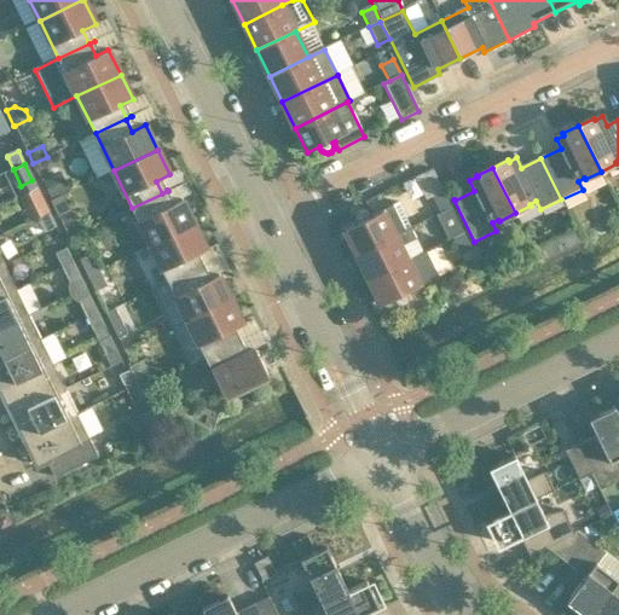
[(21,186),(13,169),(9,172),(21,197),(36,189),(32,180),(21,186)]
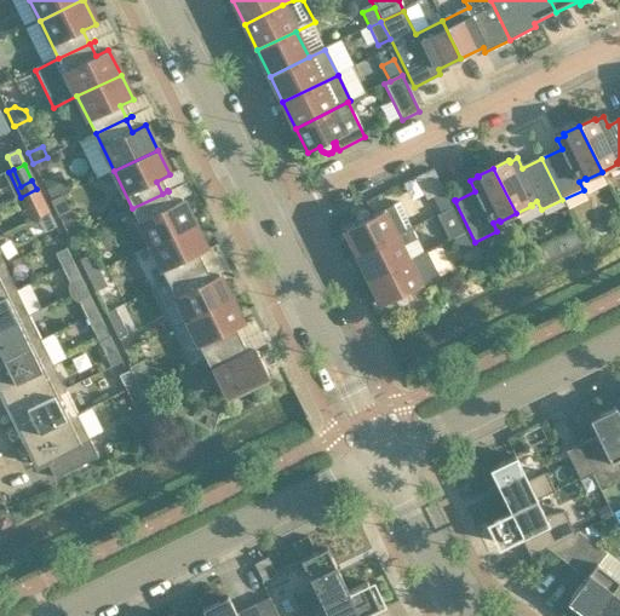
[(44,183),(42,183),(52,201),(64,195),(55,177),(44,183)]
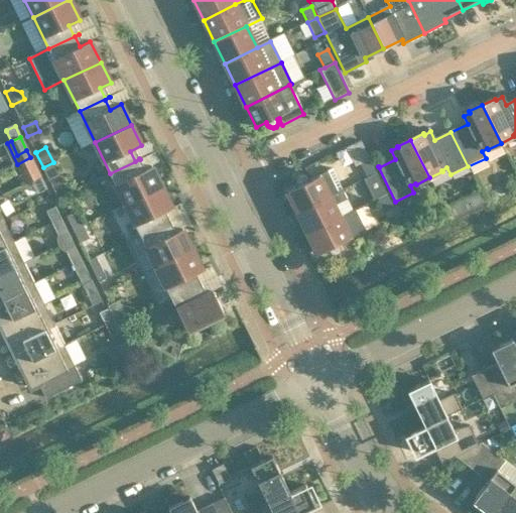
[(15,165),(19,172),(34,165),(30,157),(17,164),(15,165)]
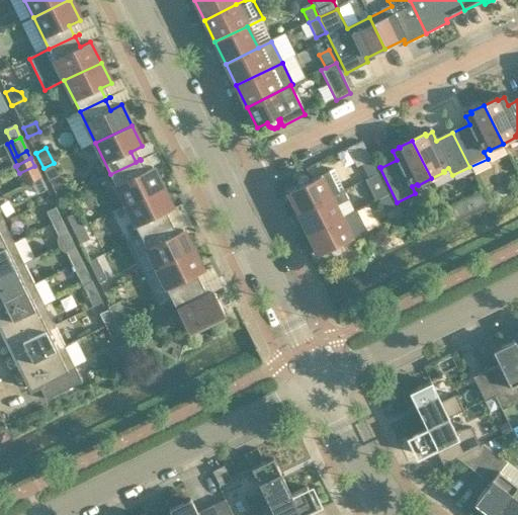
[(110,174),(125,206),(162,188),(152,167),(141,173),(137,163),(141,160),(110,174)]
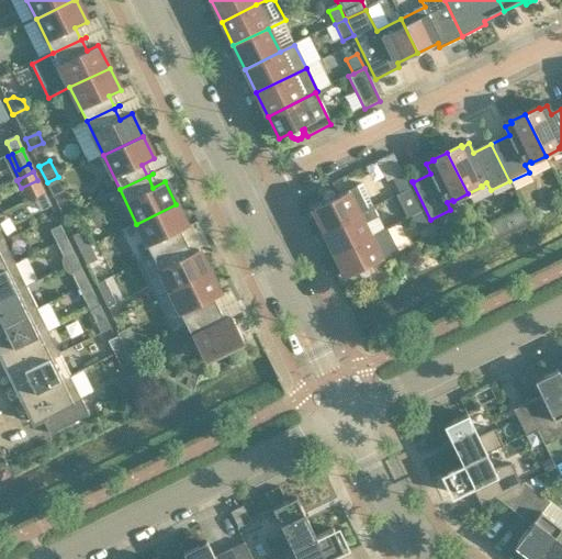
[(403,175),(392,180),(397,191),(398,194),(409,189),(403,175)]
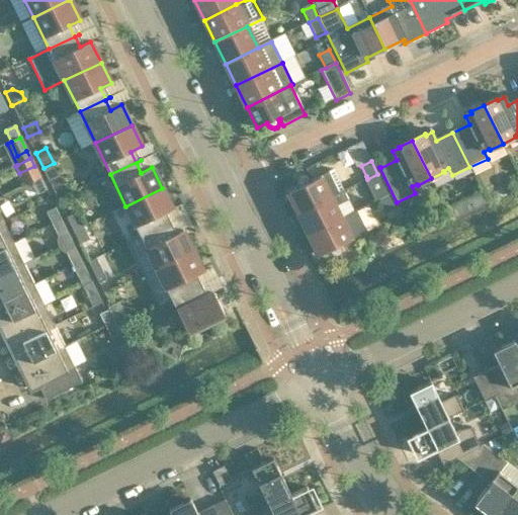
[(52,165),(44,169),(50,182),(58,178),(52,165)]
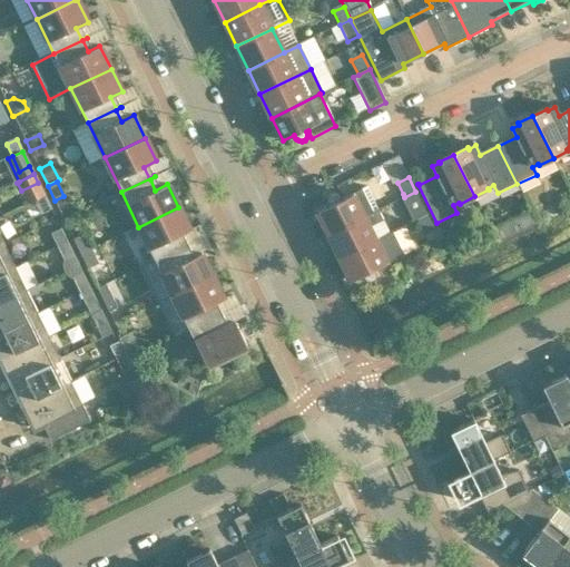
[(38,183),(21,191),(28,205),(30,204),(35,202),(45,197),(38,183)]
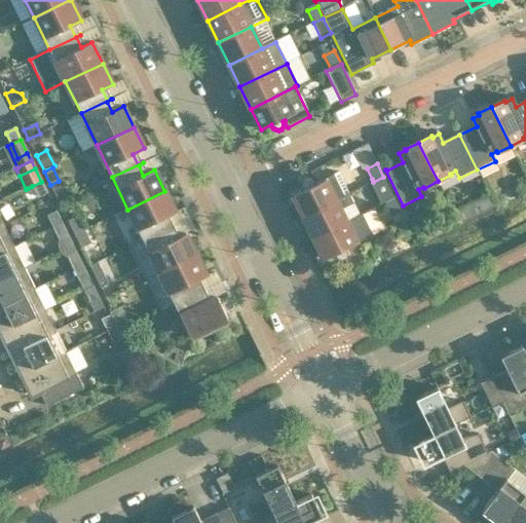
[(293,195),(303,216),(349,193),(339,173),(314,185),(312,182),(312,181),(311,180),(309,180),(308,179),(306,179),(305,180),(304,181),(303,182),(302,183),(302,184),(302,185),(302,186),(302,187),(303,190),(293,195)]
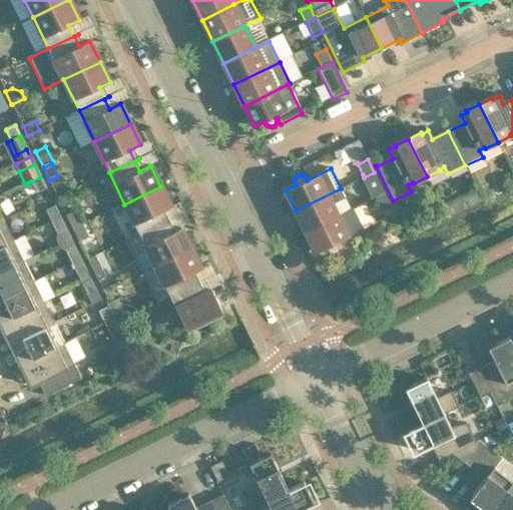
[(375,173),(362,179),(372,200),(374,199),(375,198),(385,194),(375,173)]
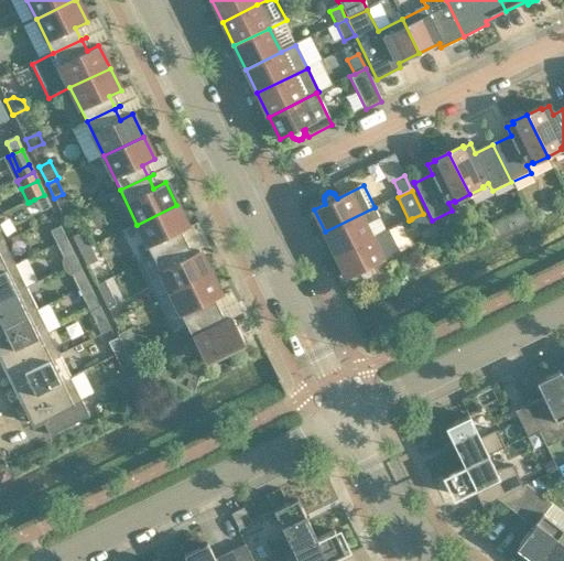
[(44,195),(34,200),(41,213),(51,208),(44,195)]
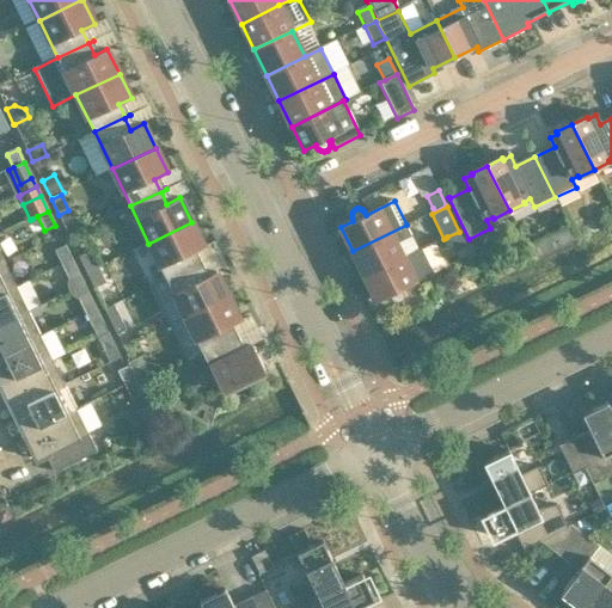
[(148,244),(166,281),(202,263),(202,262),(196,265),(190,253),(203,246),(191,222),(148,244)]
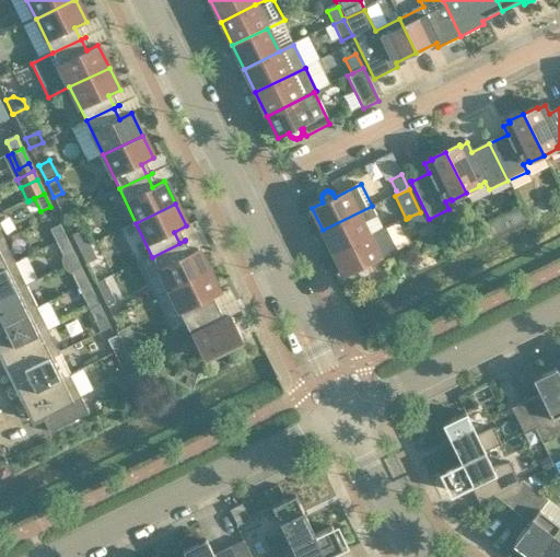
[(323,230),(334,254),(369,236),(362,223),(376,217),(372,206),(323,230)]
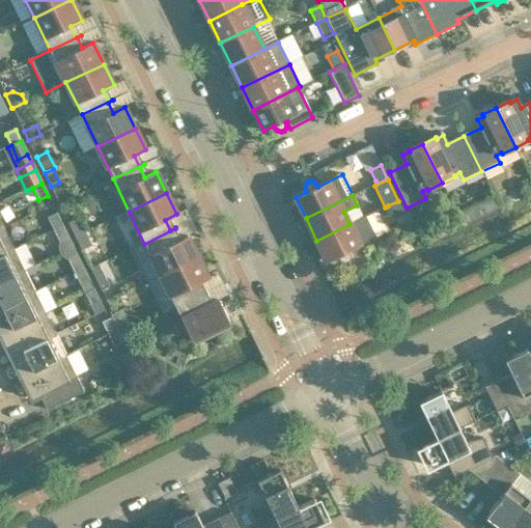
[(494,199),(460,215),(466,225),(499,210),(494,199)]
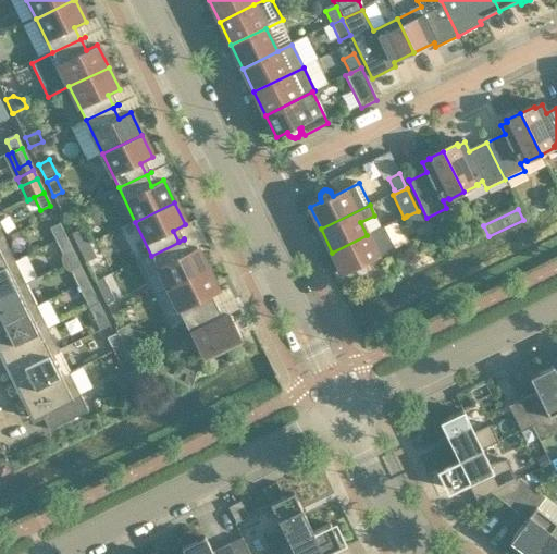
[(418,211),(407,216),(412,226),(415,231),(424,226),(422,222),(418,211)]
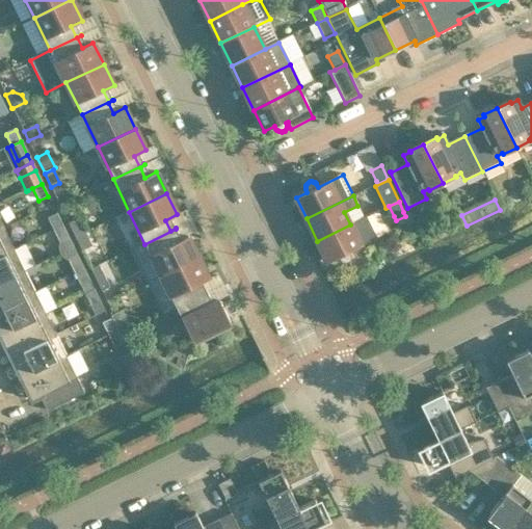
[(57,215),(48,219),(53,231),(62,227),(57,215)]
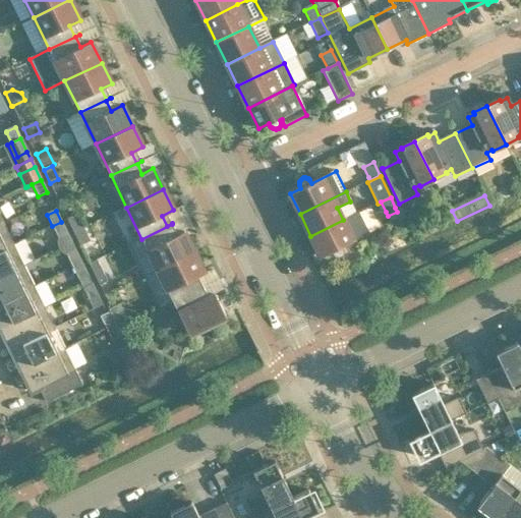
[(343,220),(310,236),(321,256),(331,251),(333,254),(334,255),(335,256),(336,257),(337,257),(338,257),(340,257),(341,256),(342,255),(343,253),(344,252),(344,250),(343,249),(342,246),(366,234),(356,214),(343,220)]
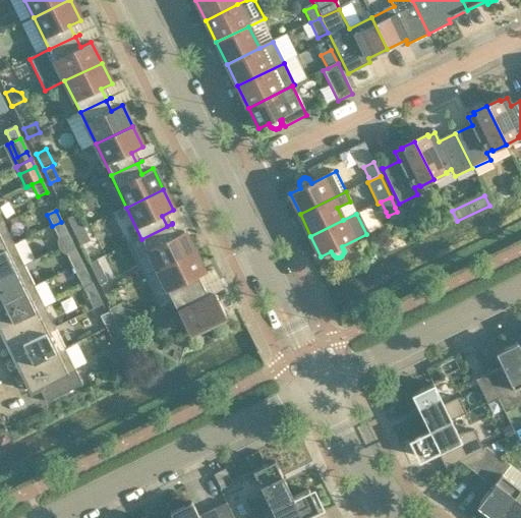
[(76,216),(67,220),(73,233),(82,229),(76,217),(76,216)]
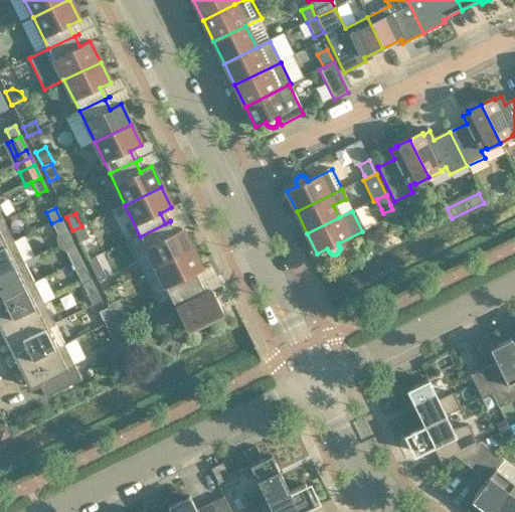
[(60,219),(51,223),(57,236),(65,231),(60,219)]
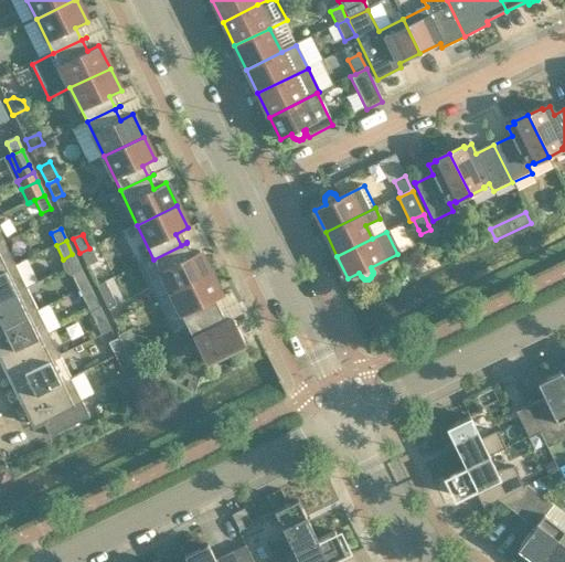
[(0,245),(0,273),(16,266),(4,243),(0,245)]
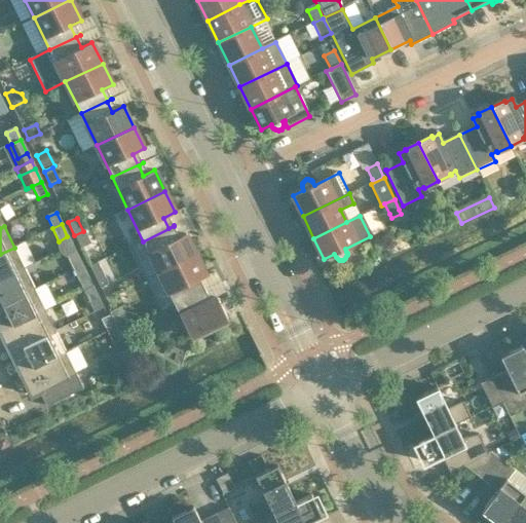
[(143,241),(159,273),(196,255),(186,233),(175,239),(170,229),(174,227),(174,226),(143,241)]
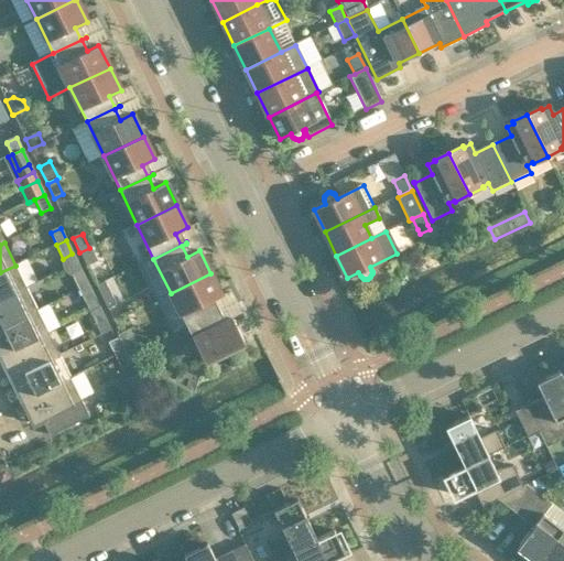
[(89,248),(79,252),(87,267),(97,262),(89,248)]
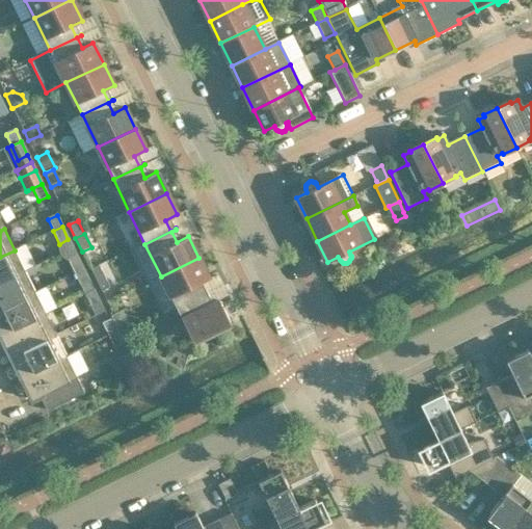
[(58,249),(59,254),(72,248),(68,239),(59,244),(58,246),(58,249)]
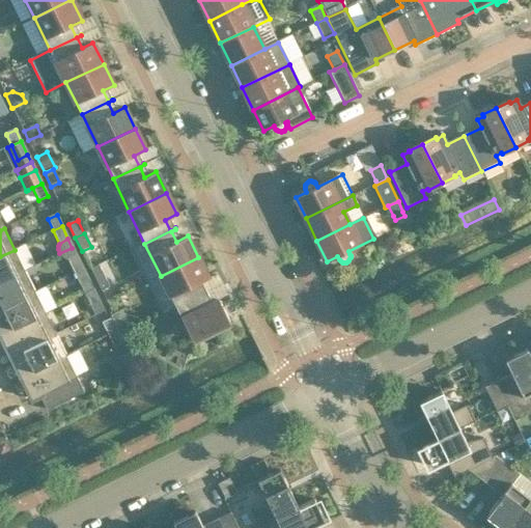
[(77,257),(72,248),(59,253),(61,256),(64,259),(67,261),(77,257)]
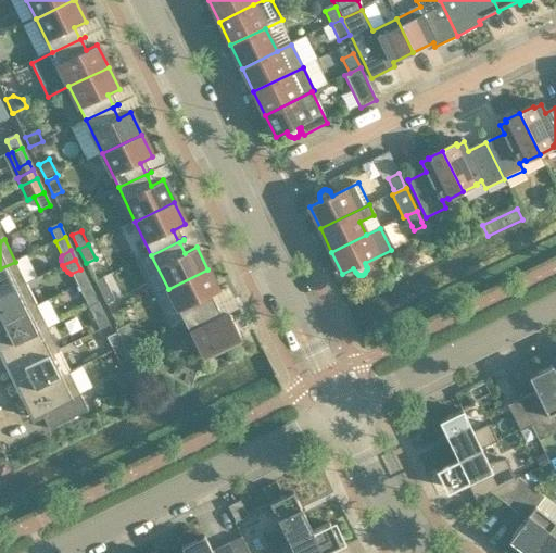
[(0,268),(0,296),(26,284),(15,262),(0,268)]
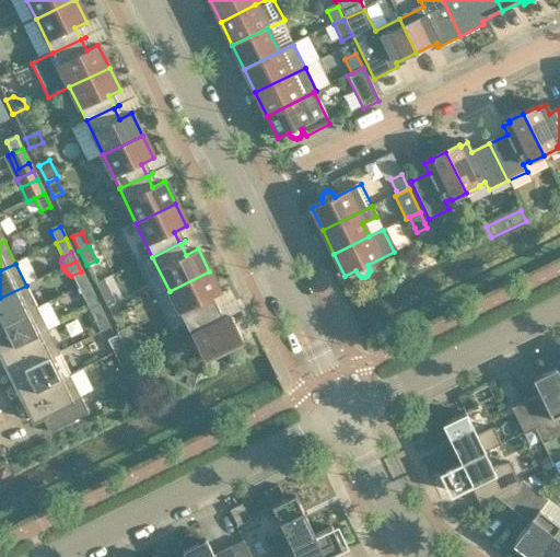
[(81,271),(71,276),(78,288),(88,283),(81,271)]
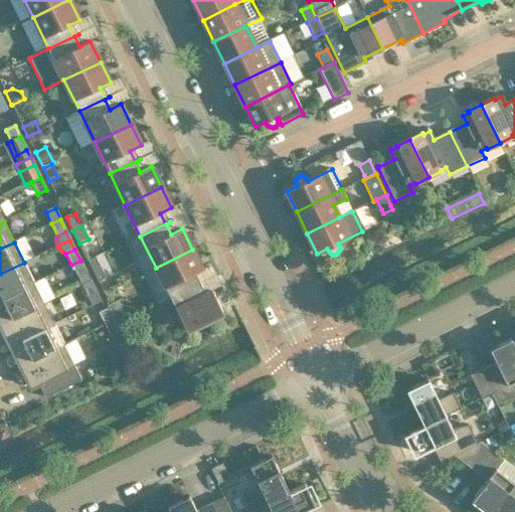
[(192,249),(156,268),(171,299),(201,284),(200,284),(196,286),(191,276),(202,270),(192,249)]
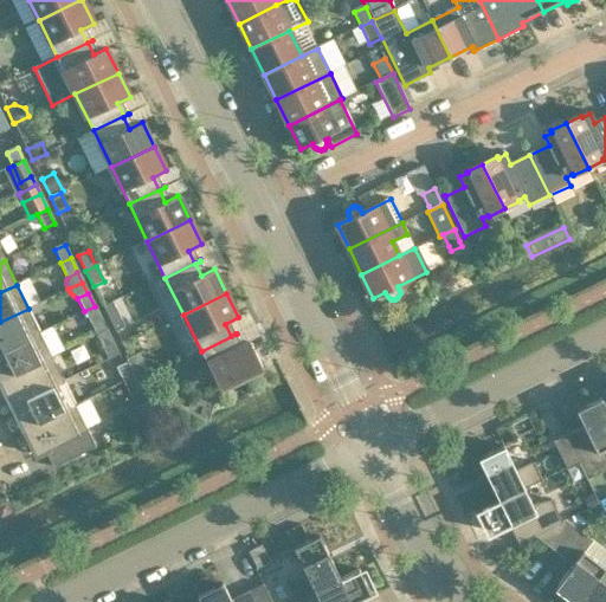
[(113,304),(104,308),(116,332),(124,328),(113,304)]
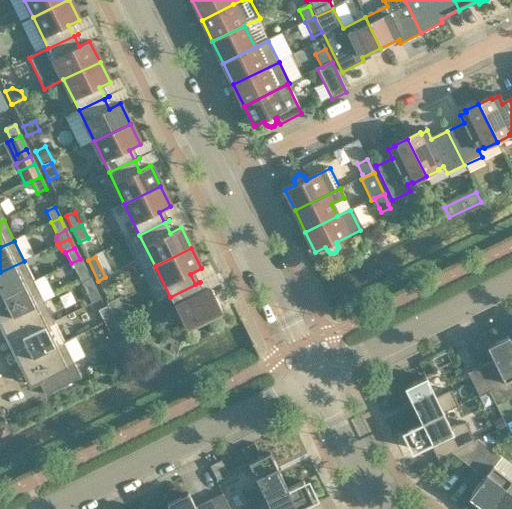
[(80,259),(71,263),(77,275),(86,271),(80,259)]
